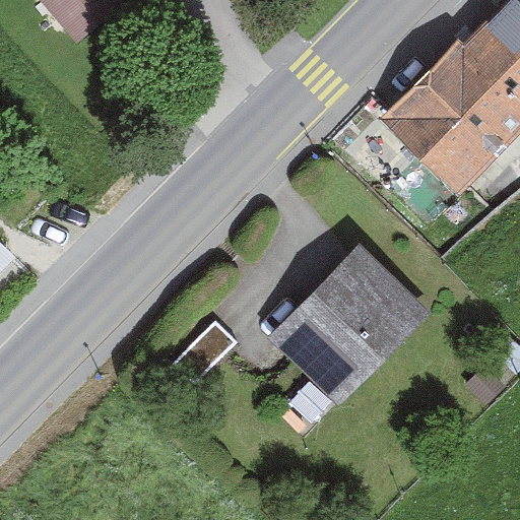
[(53,0),(73,21),(96,0),(53,0)]
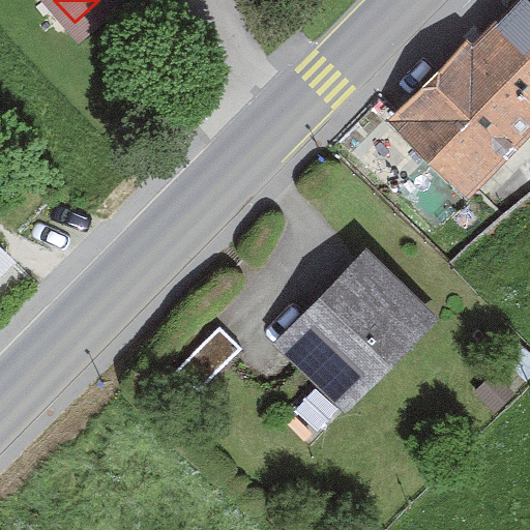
[(529,137),(529,0),(507,0),(376,130),(467,212),(529,137)]
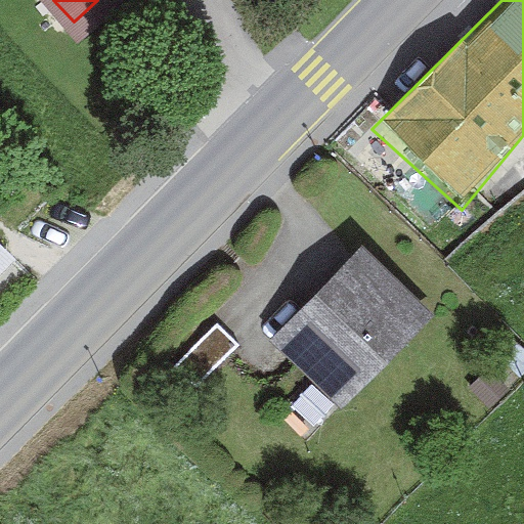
[(431,315),(365,251),(275,342),(341,406),(431,315)]
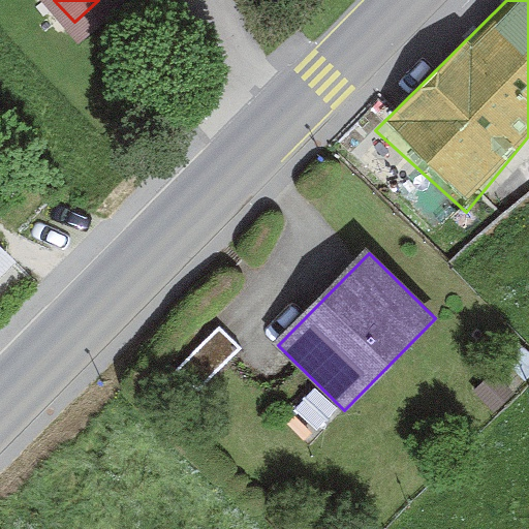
[(0,282),(11,271),(0,260),(0,282)]
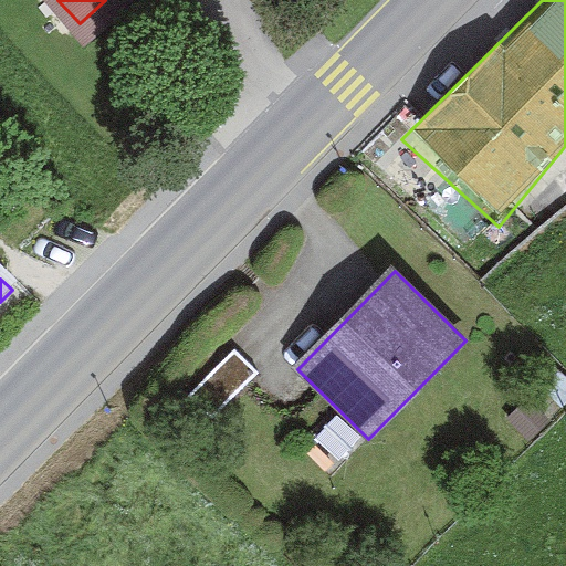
[(234,348),(181,401),(206,426),(259,373),(234,348)]
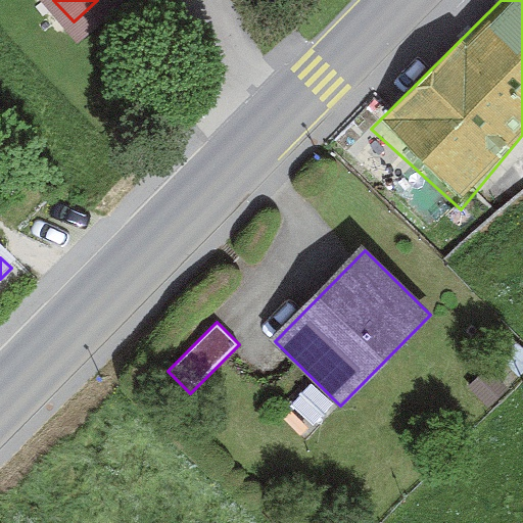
All buildings are outlined.
